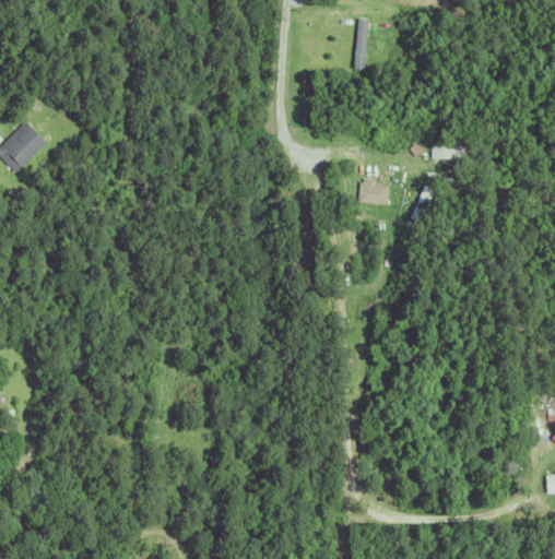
[(387,51),(386,54),(379,54),(380,44),(387,44),(387,46),(388,46),(388,51),(387,51)]
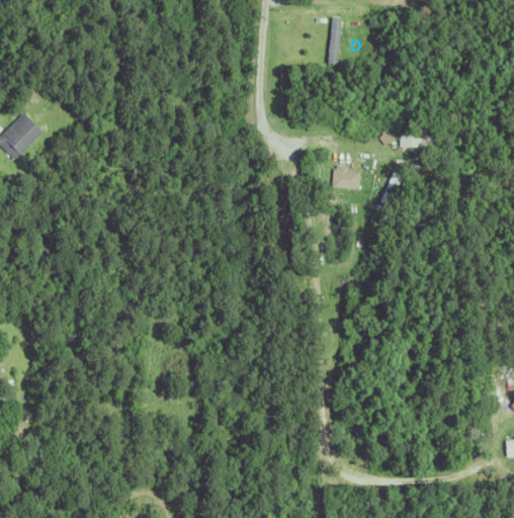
[(7,140),(28,118),(43,133),(21,154),(7,140)]
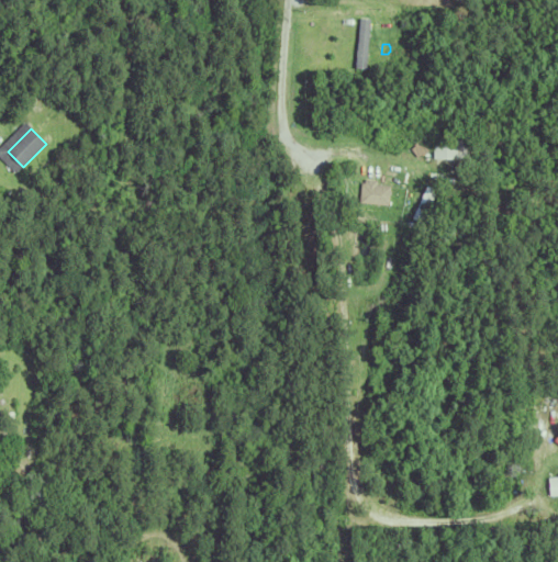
[(412,147),(423,137),(432,149),(421,158),(412,147)]
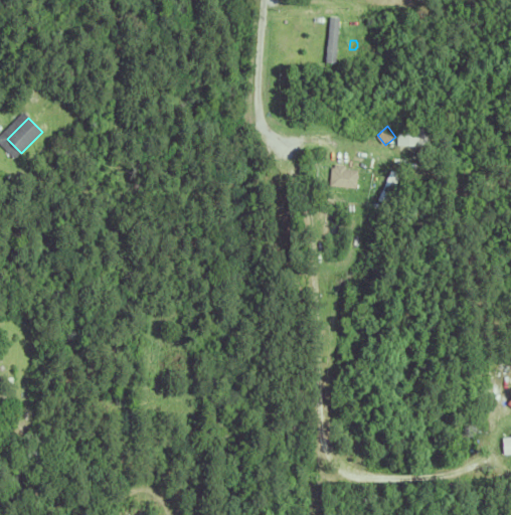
[(420,145),(420,147),(397,147),(397,128),(430,128),(430,144),(420,145)]
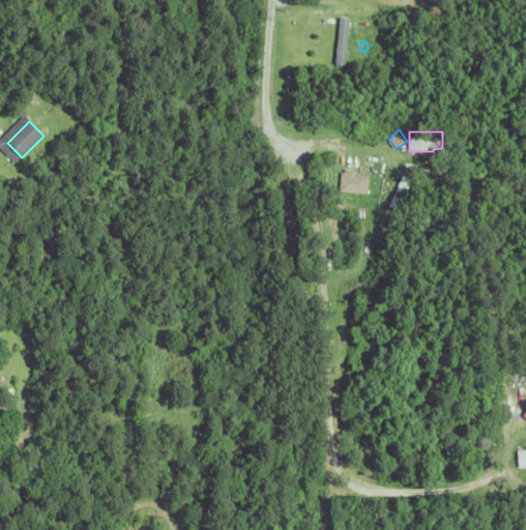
[(364,190),(360,190),(360,194),(335,195),(333,171),(351,170),(351,175),(359,174),(360,184),(364,183),(364,190)]
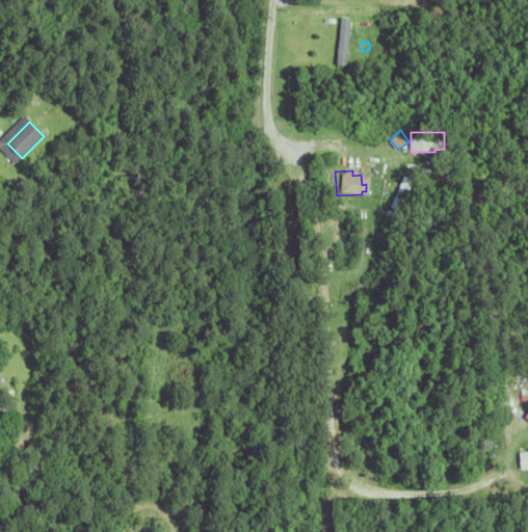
[(391,207),(405,175),(414,179),(400,211),(391,207)]
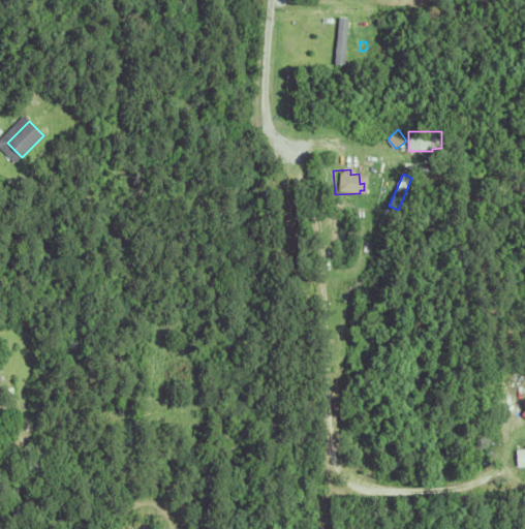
[(492,204),(516,203),(516,212),(493,214),(492,204)]
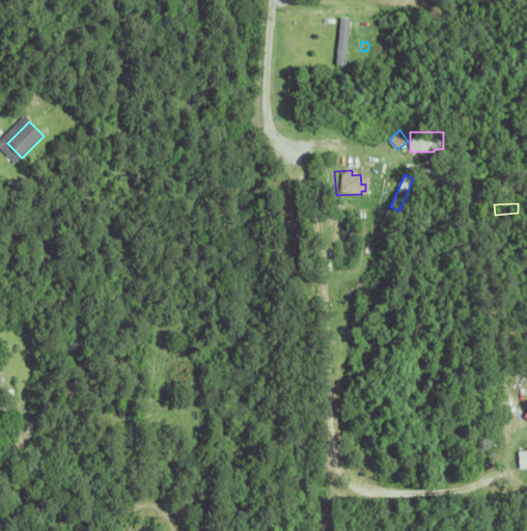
[(526,464),(519,465),(518,447),(526,447),(526,464)]
